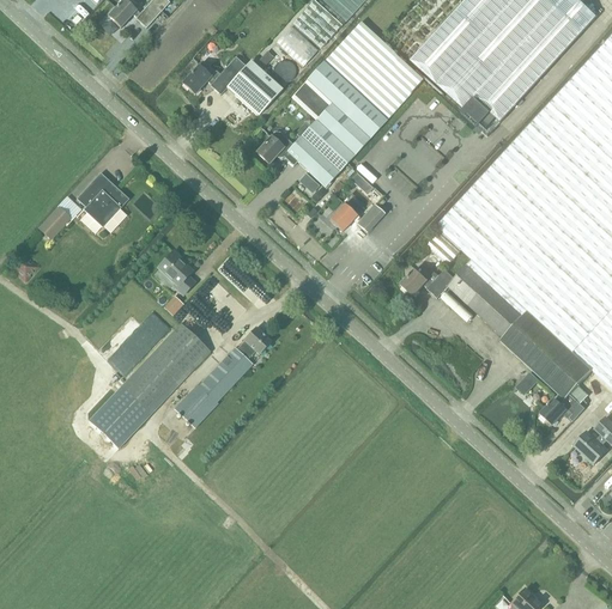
[(145,25),(169,0),(149,0),(139,11),(127,0),(120,0),(108,14),(120,25),(132,12),(135,16),(135,17),(145,25)]
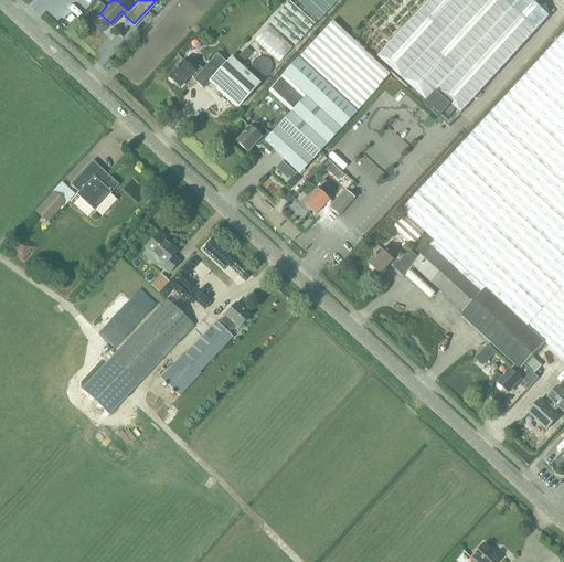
[(314,22),(289,0),(287,0),(269,20),(295,43),(314,22)]
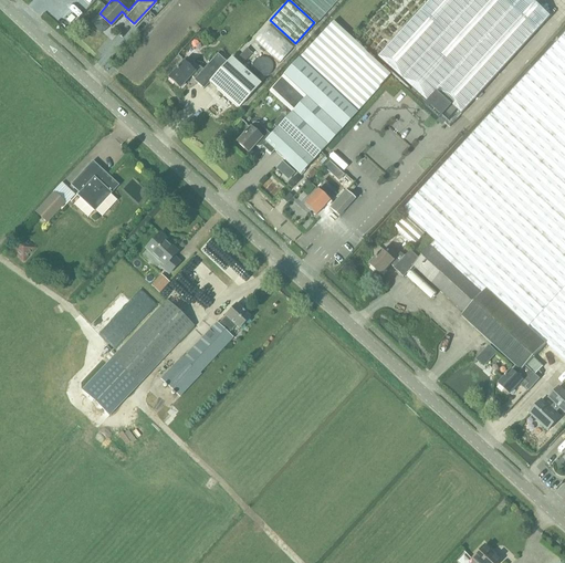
[(426,0),(377,54),(427,100),(424,103),(439,116),(451,103),(461,112),(550,13),(535,0),(426,0)]
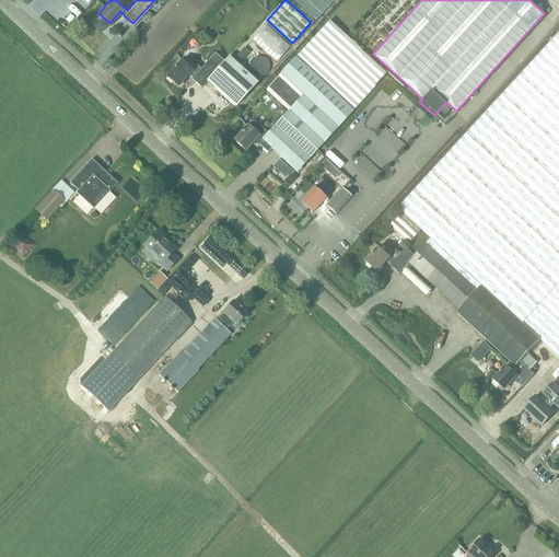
[(327,21),(291,60),(349,113),(386,72),(387,71),(346,33),(329,19),(327,21)]
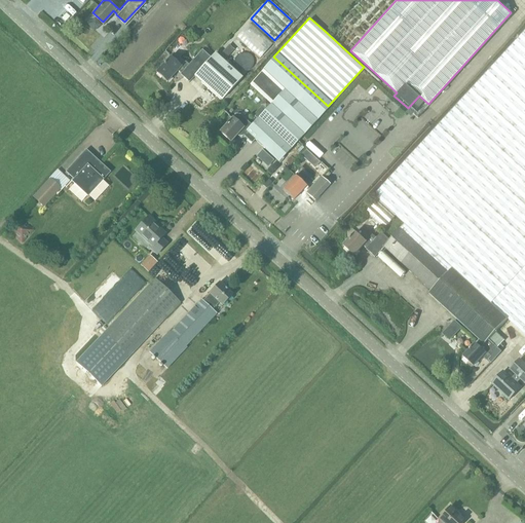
[(227,55),(234,48),(229,43),(222,50),(227,55)]
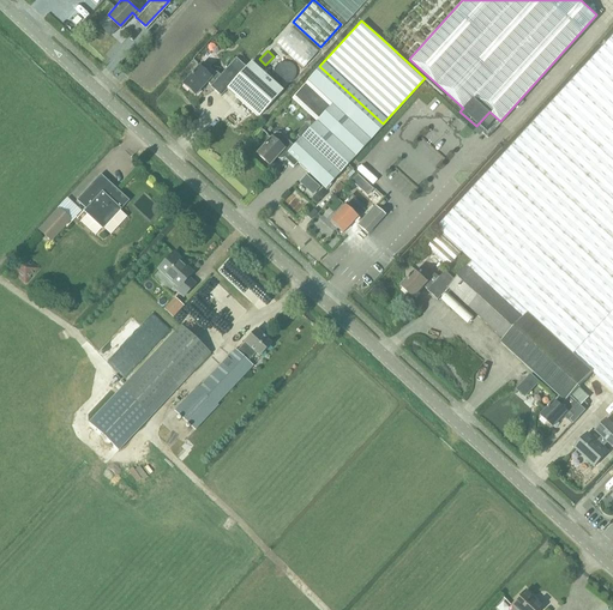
[(198,64),(181,82),(194,94),(206,80),(210,83),(221,94),(227,86),(258,115),(283,89),(251,60),(246,66),(235,56),(220,73),(215,70),(211,70),(208,73),(198,64)]
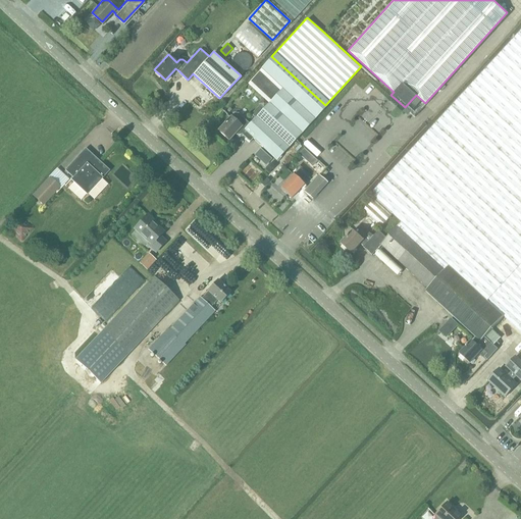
[(271,56),(259,69),(312,119),(325,105),(271,56)]
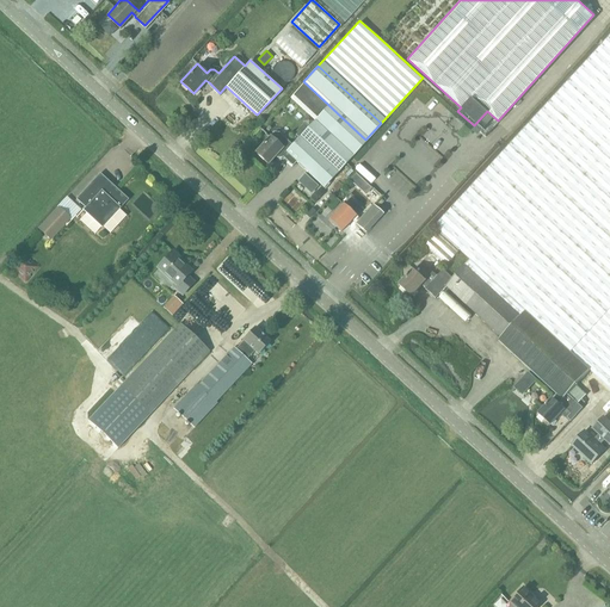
[(270,135),(254,150),(267,161),(278,150),(282,154),(291,163),(295,159),(324,185),(365,140),(303,81),(290,95),(299,103),(314,118),(300,135),(285,149),(278,143),(282,138),(282,134),(278,130),(273,130),(270,135)]
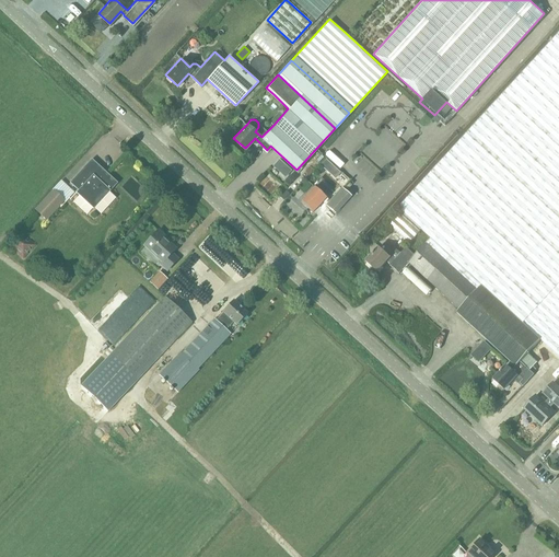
[(354,158),(371,176),(379,169),(362,150),(354,158)]
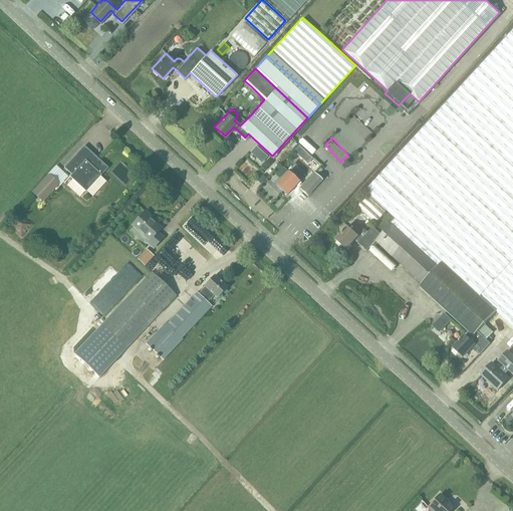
[(307,161),(313,155),(298,142),(293,148),(307,161)]
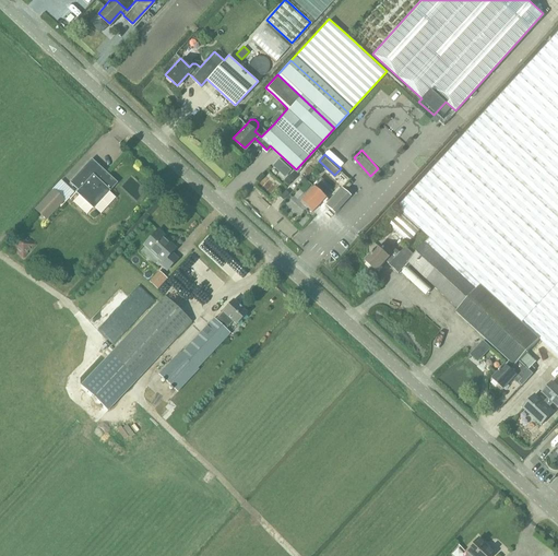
[(108,188),(116,180),(96,162),(84,174),(79,169),(69,180),(78,188),(75,190),(93,206),(109,188),(108,188)]
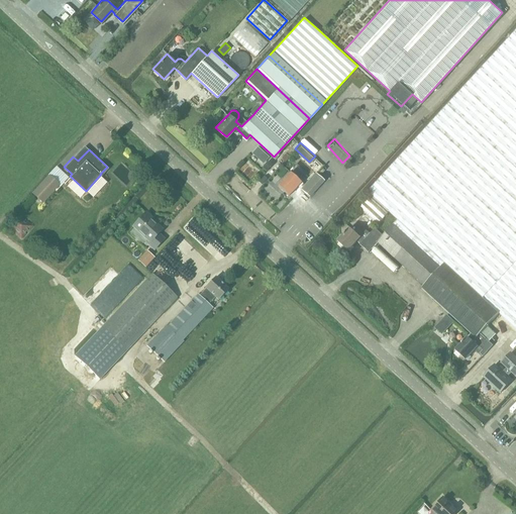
[(247,157),(239,164),(249,175),(258,167),(247,157)]
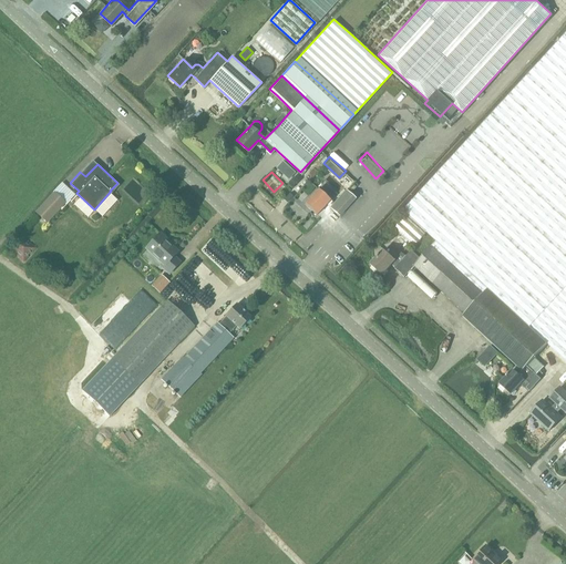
[(329,205),(339,214),(354,197),(345,188),(332,202),(318,187),(305,202),(316,213),(326,202),(330,205),(329,205)]
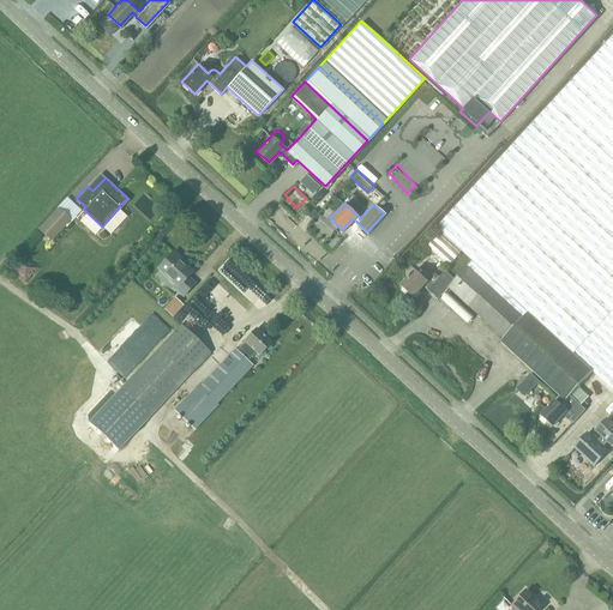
[(70,217),(58,207),(37,228),(49,239),(70,217)]
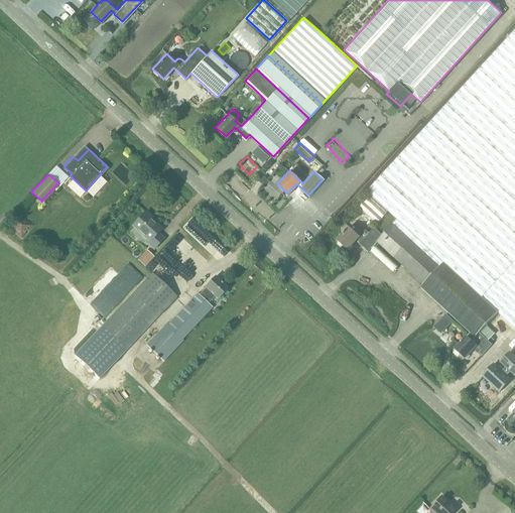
[(369,194),(359,204),(377,221),(387,211),(369,194)]
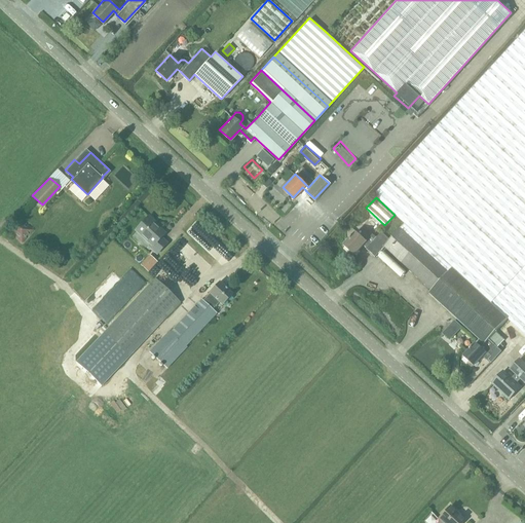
[(156,252),(165,241),(159,235),(163,231),(157,225),(156,226),(152,222),(154,220),(147,214),(135,228),(151,244),(150,246),(156,252)]
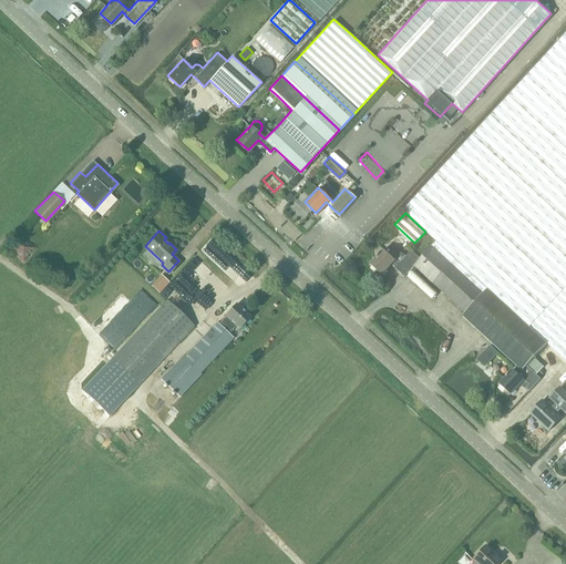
[(35,246),(30,242),(28,244),(26,243),(29,241),(22,234),(9,248),(23,260),(35,246)]
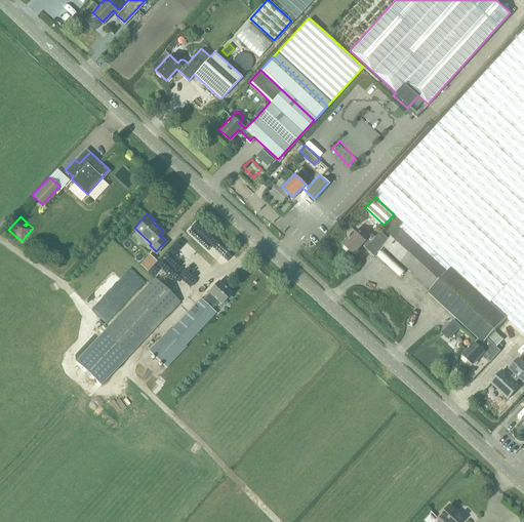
[(353,252),(366,238),(361,234),(360,235),(355,230),(343,243),(353,252)]
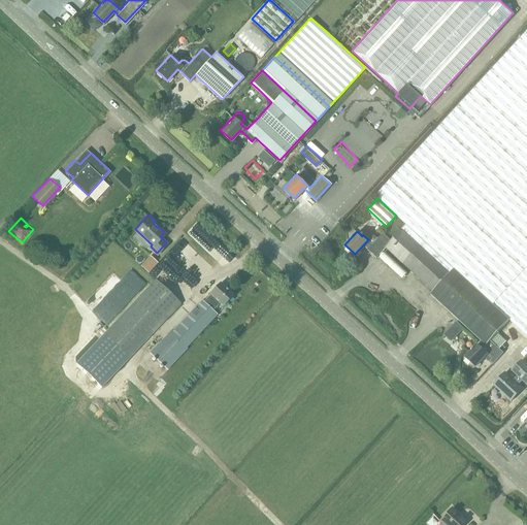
[(184,257),(199,273),(209,264),(183,234),(164,251),(169,256),(176,263),(184,257)]
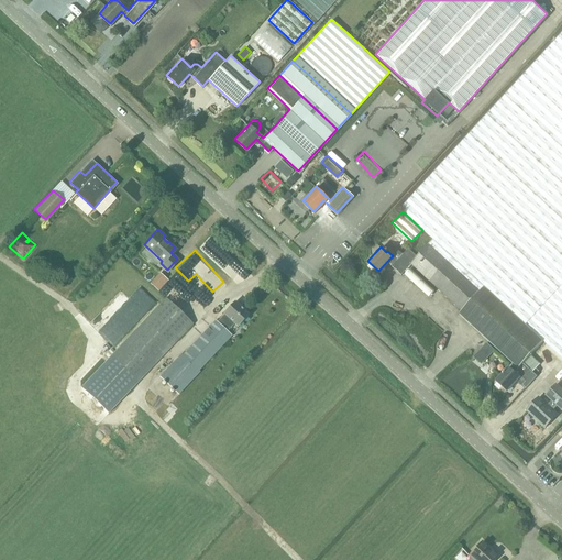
[(158,272),(150,282),(156,288),(166,278),(158,272)]
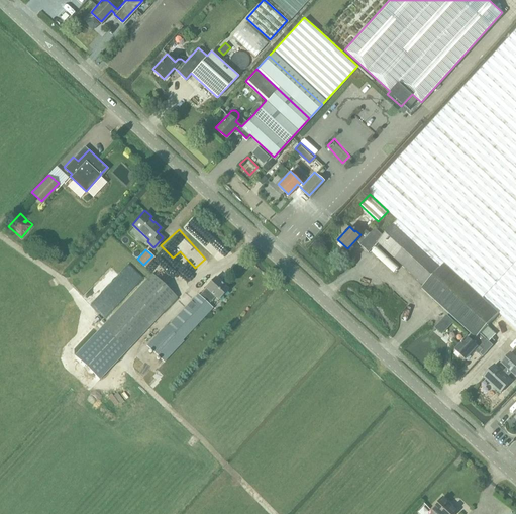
[(121,269),(133,281),(140,273),(128,262),(121,269)]
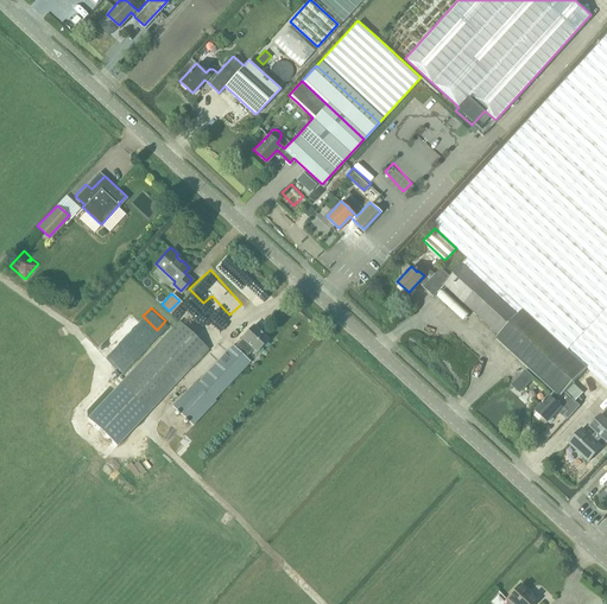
[(177,319),(87,415),(117,443),(136,423),(207,347),(177,319)]
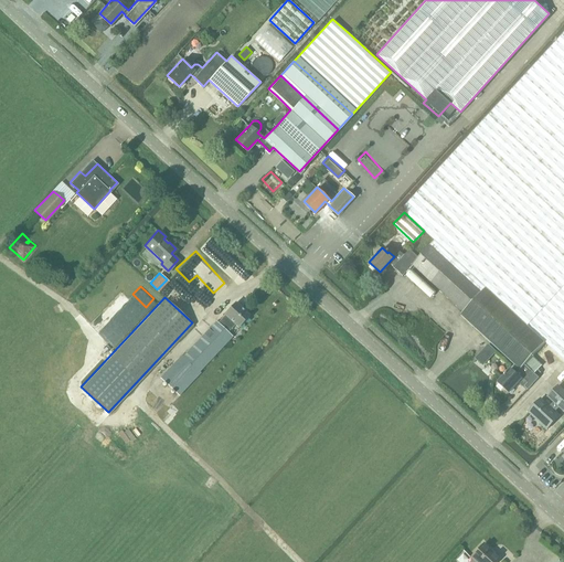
[(238,326),(248,314),(234,300),(224,311),(224,313),(216,320),(215,319),(181,354),(180,353),(160,375),(179,393),(199,371),(198,370),(231,333),(226,330),(234,322),(238,326)]
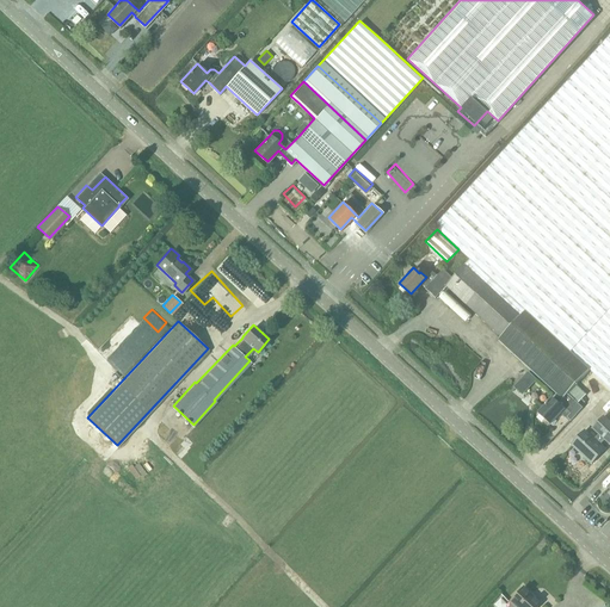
[(528,367),(513,383),(523,390),(536,376),(528,367)]
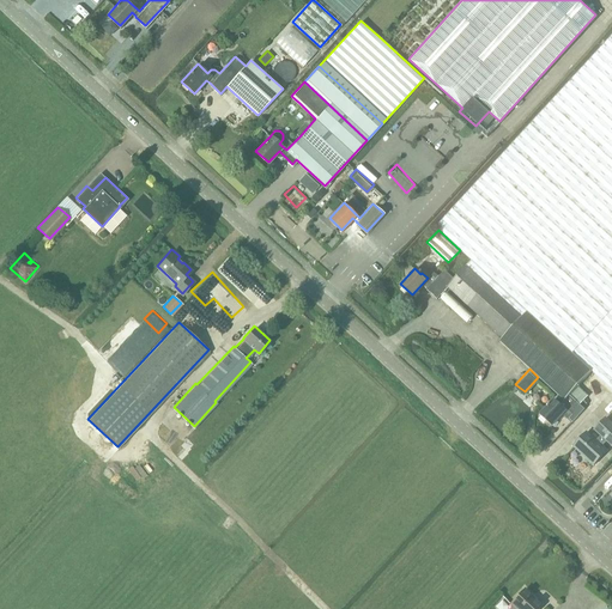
[(583,407),(580,403),(568,393),(563,399),(559,402),(553,396),(539,413),(551,424),(562,413),(570,421),(583,407)]
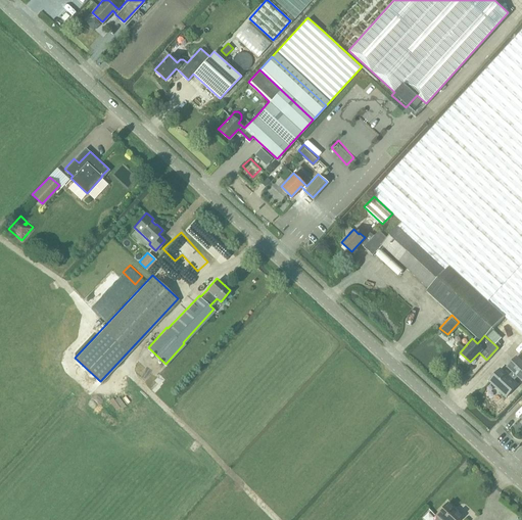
[(500,367),(488,379),(506,394),(516,383),(512,379),(516,375),(521,379),(521,377),(521,362),(516,356),(507,366),(512,370),(508,375),(500,367)]
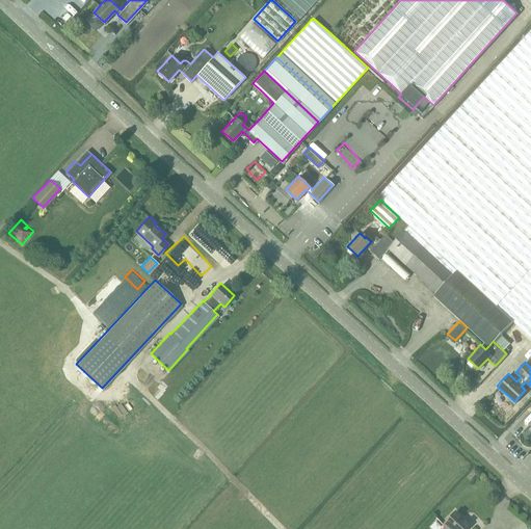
[(448,528),(465,528),(470,524),(454,509),(442,523),(448,528)]
